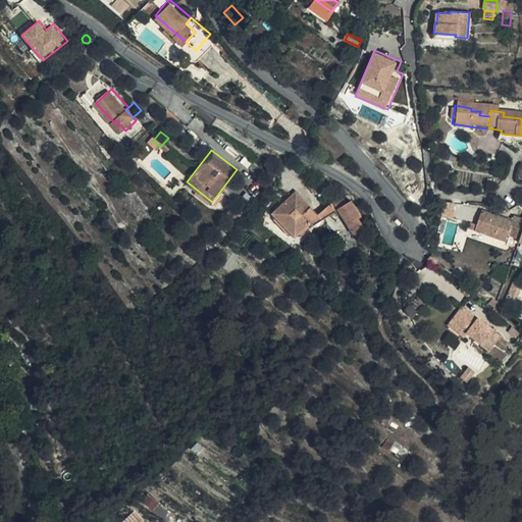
[(318,178),(309,187),(316,195),(324,186),(318,178)]
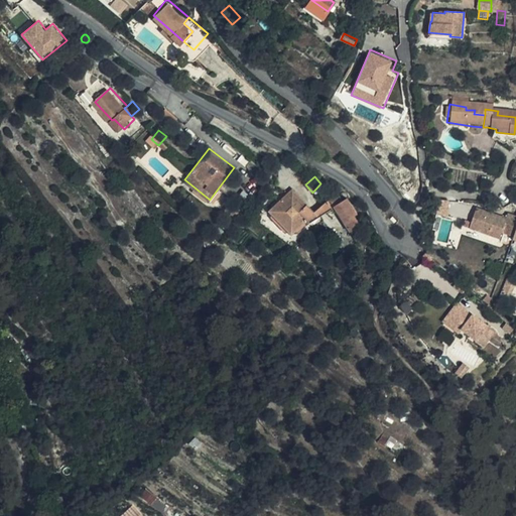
[(341,192),(341,194),(341,197),(342,198),(344,199),(346,199),(348,199),(349,197),(349,195),(348,192),(347,191),(345,190),(344,190),(343,191),(342,191),(341,192)]
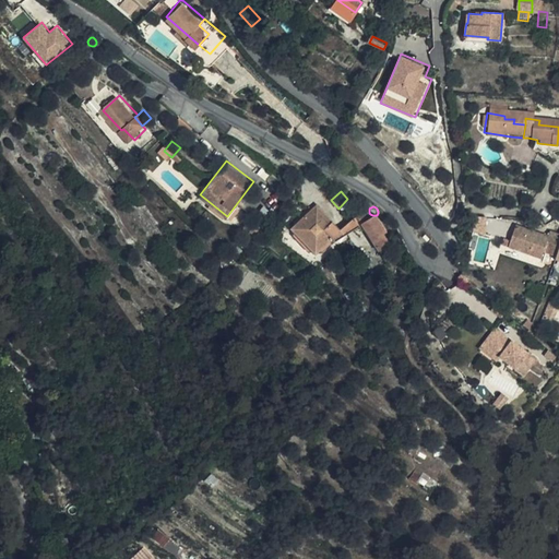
[(353,221),(352,221),(342,232),(334,241),(336,245),(363,225),(363,224),(377,215),(375,215),(372,215),(370,214),(369,213),(369,210),(353,221)]
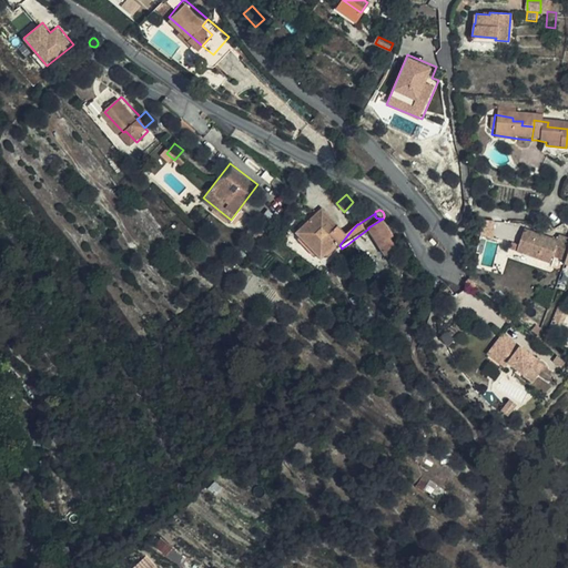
[(340,245),(347,235),(326,217),(322,223),(317,219),(303,235),(307,240),(303,244),(323,262),(340,245)]
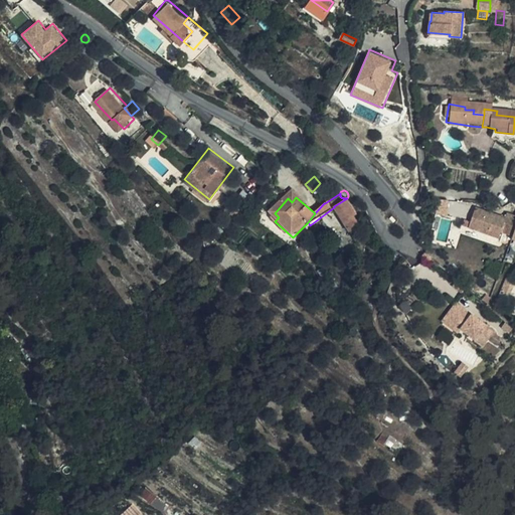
[(357,214),(347,198),(334,206),(334,207),(349,231),(360,224),(354,215),(357,214)]
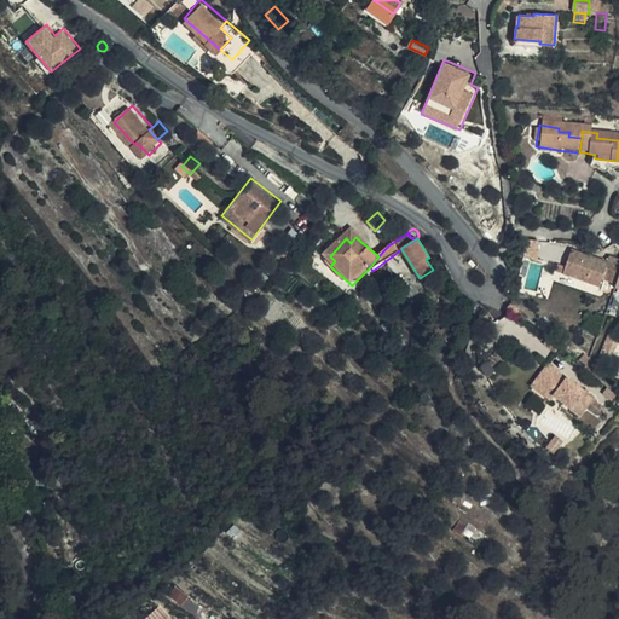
[(525,258),(538,259),(539,239),(526,238),(525,258)]
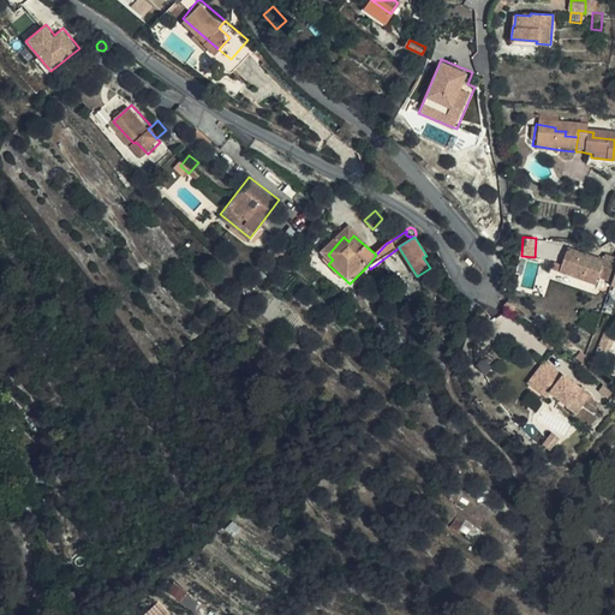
[(613,281),(614,273),(614,254),(605,251),(603,258),(568,246),(562,266),(560,273),(572,276),(595,284),(598,276),(613,281)]
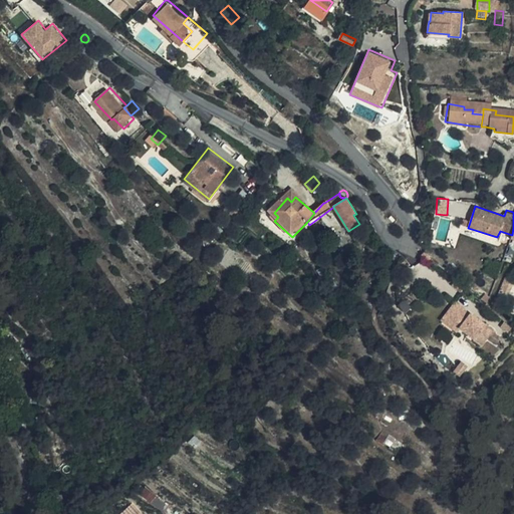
[(269,217),(274,221),(278,217),(274,213),(269,217)]
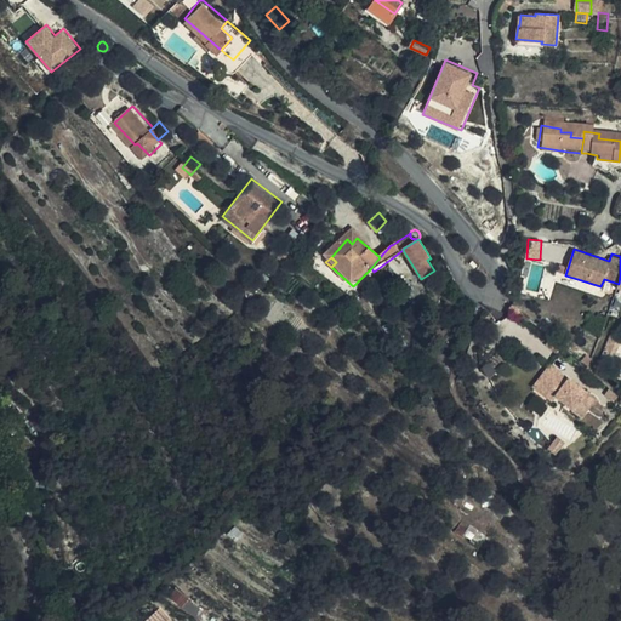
[(565,275),(568,268),(560,266),(556,281),(563,284),(565,275)]
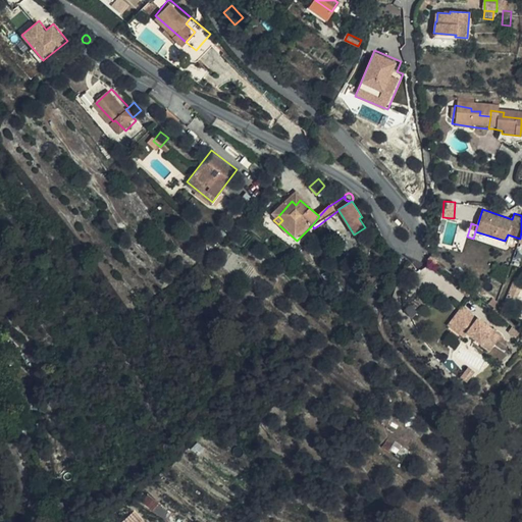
[(483,242),(485,235),(475,231),(473,239),(483,242)]
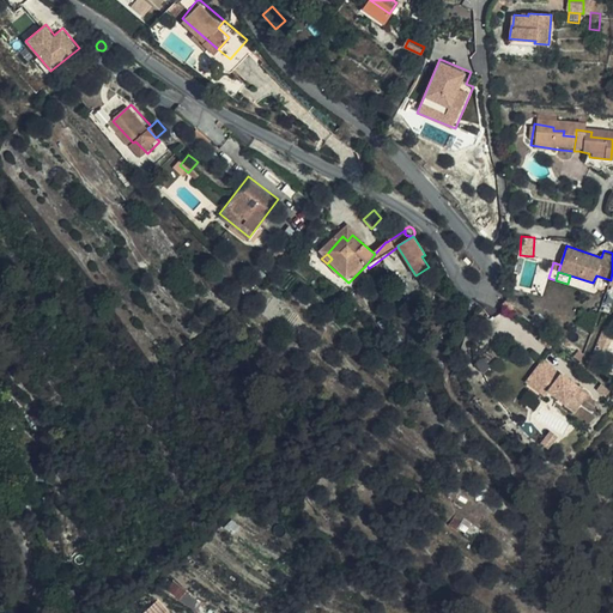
[(598,350),(604,352),(608,353),(612,340),(612,334),(604,332),(598,350)]
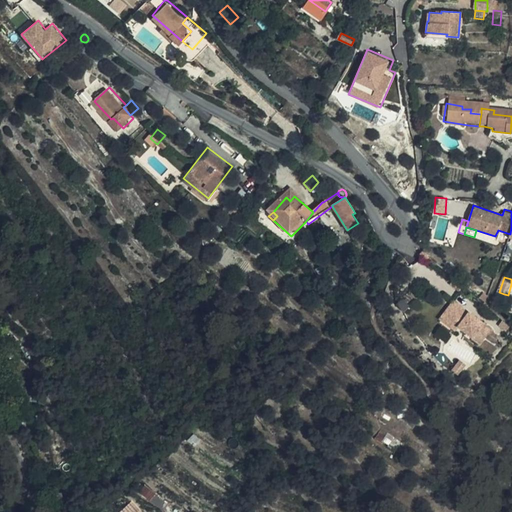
[(448,320),(460,305),(455,302),(440,321),(456,334),(460,329),(448,320)]
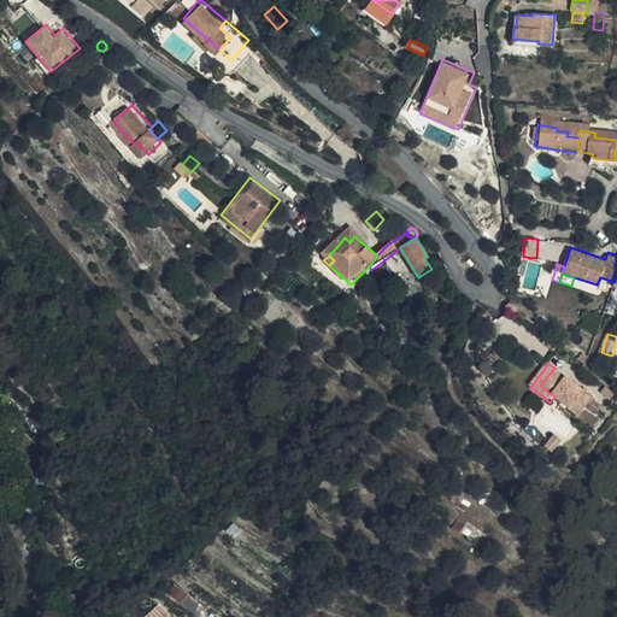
[(594,400),(554,368),(540,386),(554,397),(581,417),(594,400)]
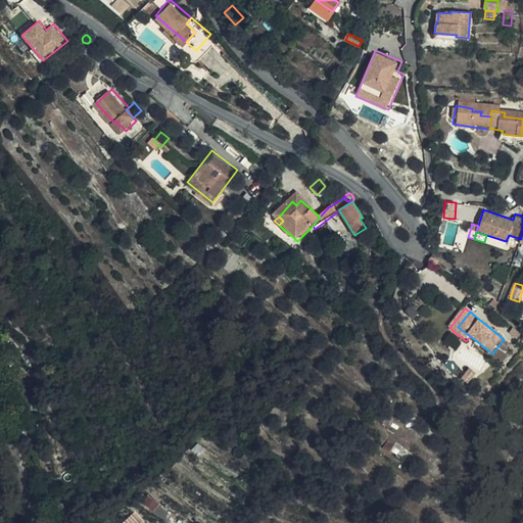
[(388,454),(393,445),(385,440),(380,448),(388,454)]
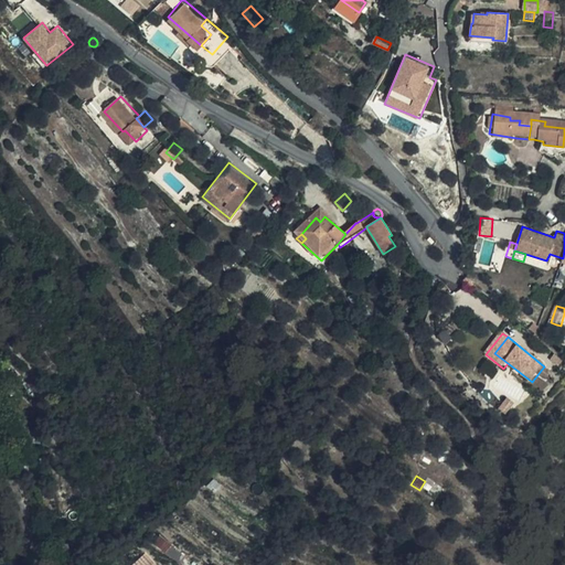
[(433,487),(427,496),(435,501),(441,492),(433,487)]
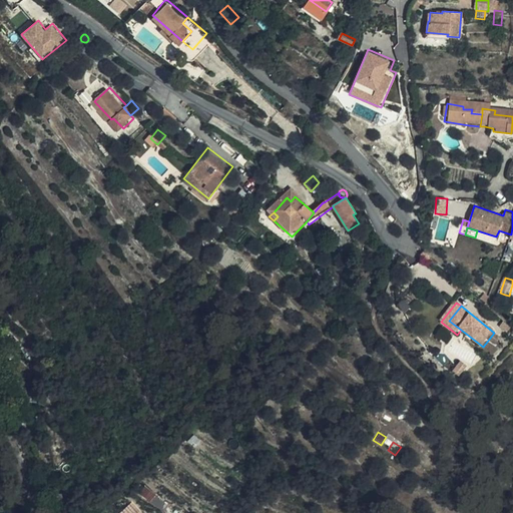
[(433,489),(417,480),(414,488),(430,496),(433,489)]
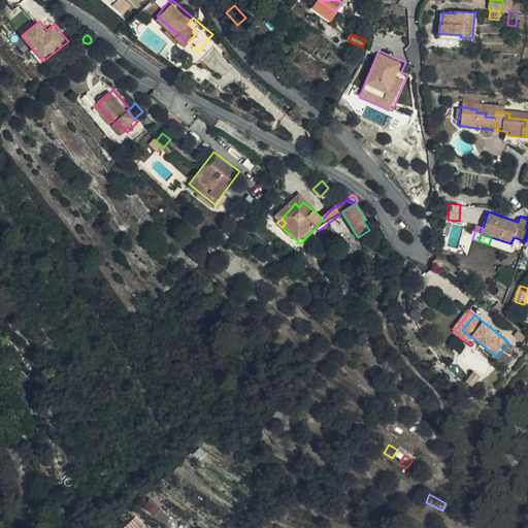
[(53,520),(65,516),(61,503),(48,507),(53,520)]
